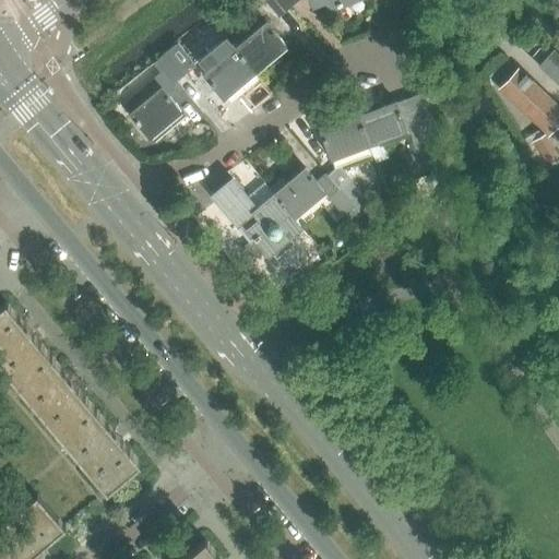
[(347,0),(264,0),(278,18),(299,0),(309,0),(311,4),(323,0),(325,0),(329,8),(347,0)]
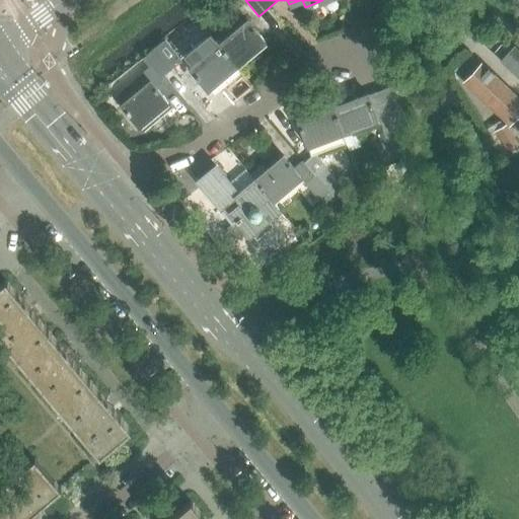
[(230,19),(222,10),(213,17),(221,27),(230,19)]
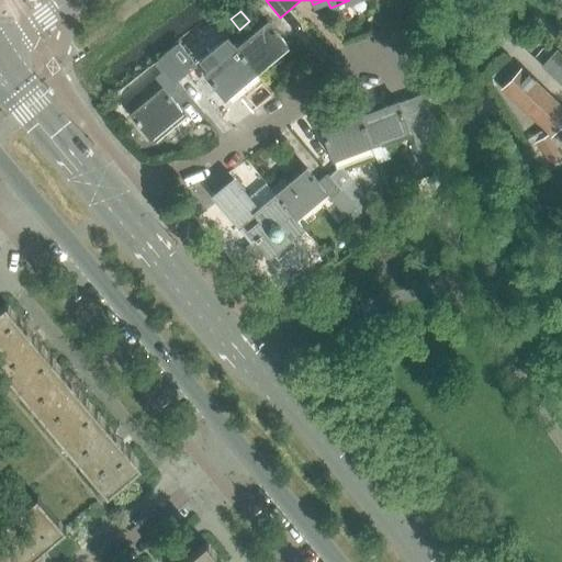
[(256,69),(287,44),(268,21),(236,47),(256,69)]
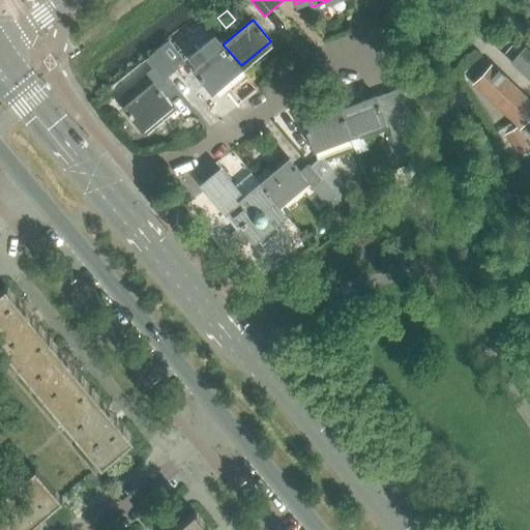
[(210,92),(241,65),(223,45),(222,46),(214,37),(189,58),(197,66),(192,70),(210,92)]
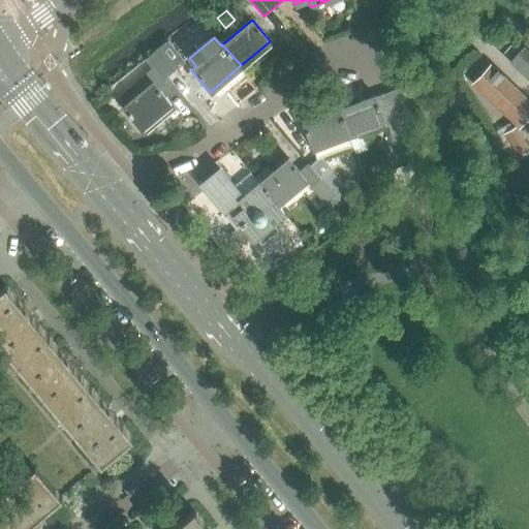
[(155,84),(184,60),(168,41),(150,55),(148,56),(149,57),(145,60),(152,69),(117,98),(141,128),(170,102),(155,84)]
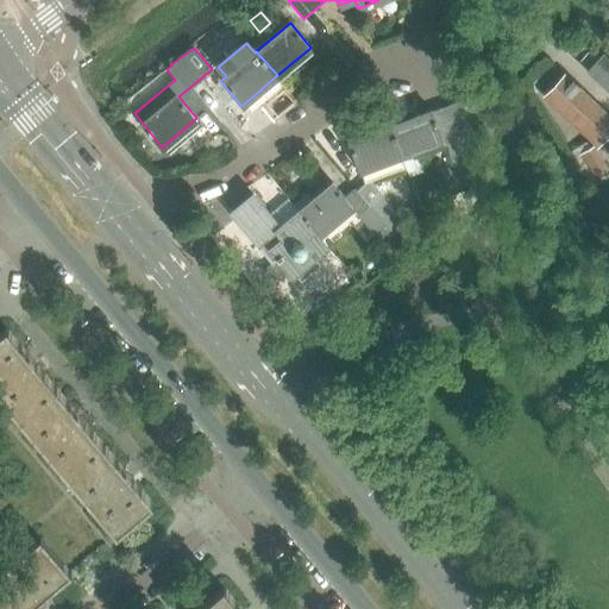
[(608,58),(604,54),(586,73),(608,94),(608,58)]
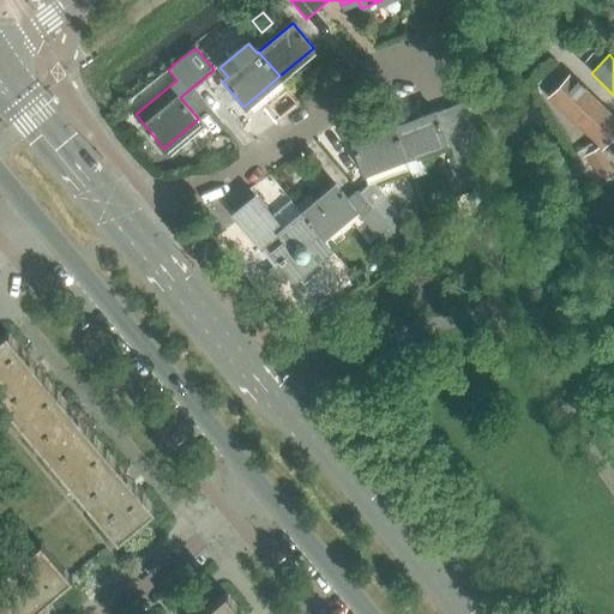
[(600,151),(613,134),(613,116),(569,74),(547,97),(599,146),(584,156),(601,181),(613,173),(600,151)]
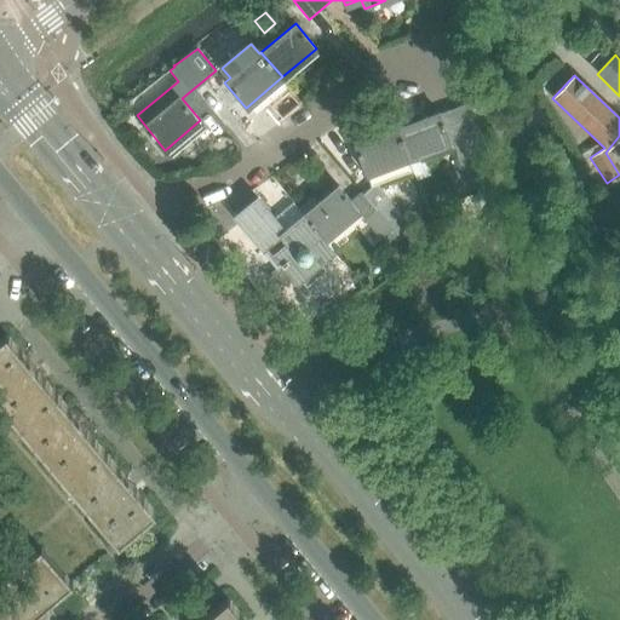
[(411,161),(453,145),(469,190),(489,179),(488,151),(472,109),(458,115),(454,107),(440,113),(440,112),(419,119),(417,113),(409,116),(412,122),(397,128),(411,161)]
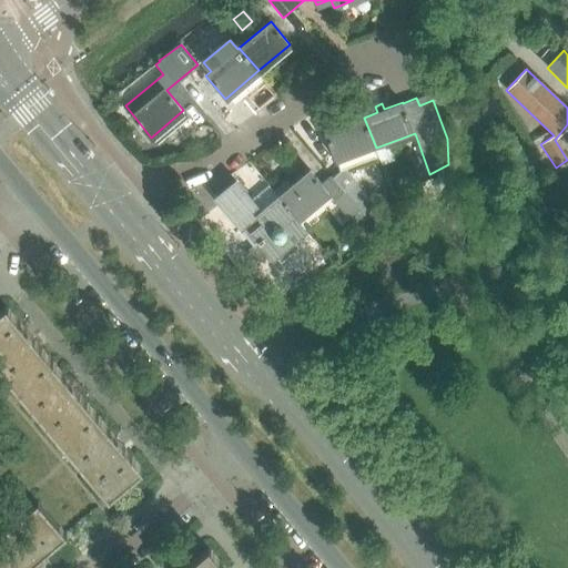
[(376,148),(364,118),(361,119),(358,113),(350,117),(342,120),(343,125),(326,132),(338,162),(343,169),(357,184),(357,183),(346,169),(379,158),(375,148),(376,148)]
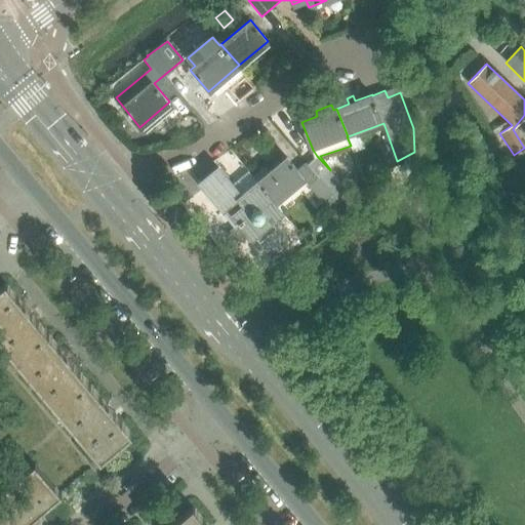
[(524,173),(524,154),(524,152),(511,160),(520,176),(524,173)]
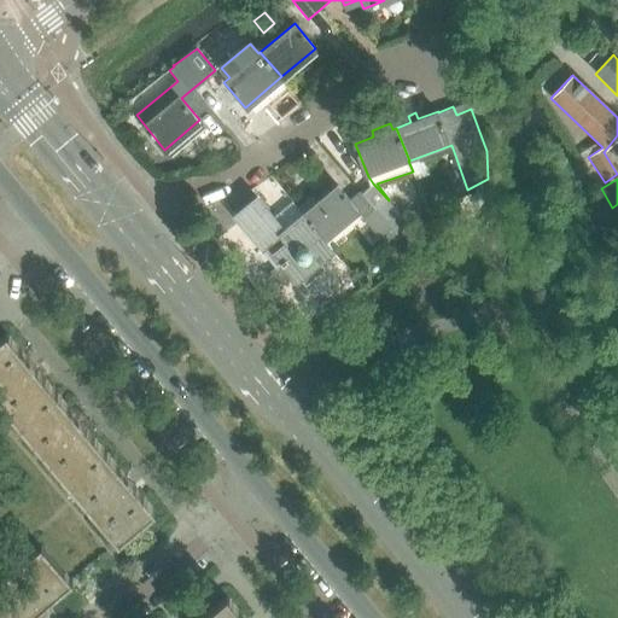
[(408,223),(389,200),(373,184),(351,202),(337,185),(303,214),(328,243),(360,216),(359,214),(360,214),(384,243),(408,223)]
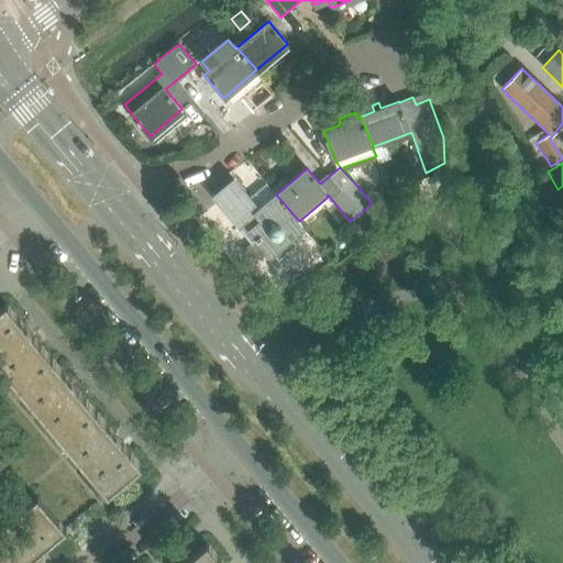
[(299,221),(276,195),(260,209),(234,179),(212,197),(240,230),(239,230),(252,245),(256,241),(271,258),(274,255),(278,260),(296,245),(293,241),(305,231),(305,230),(306,229),(299,221)]
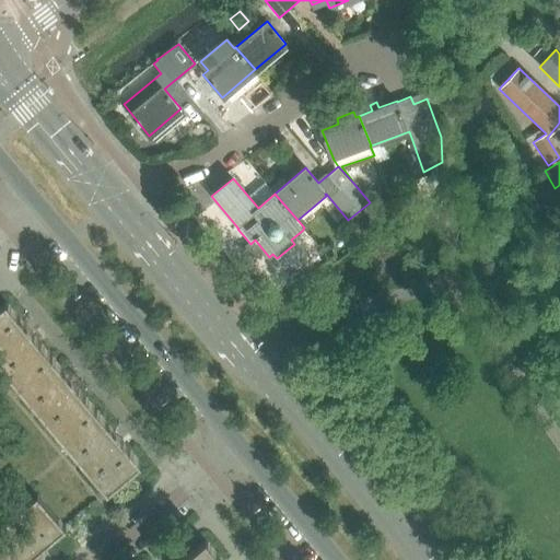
[(0,361),(19,384),(51,357),(7,302),(0,306),(0,361)]
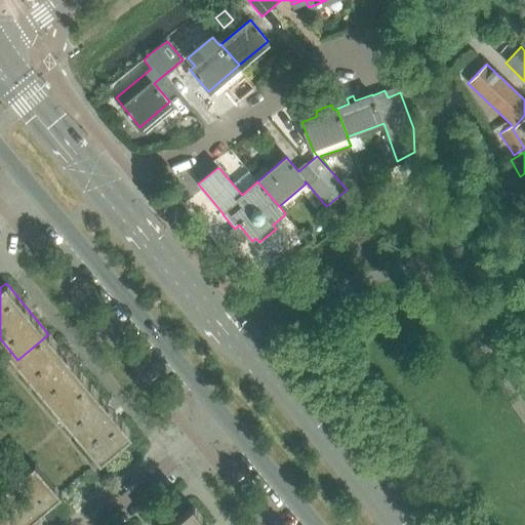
[(58,409),(90,384),(48,334),(17,360),(58,409)]
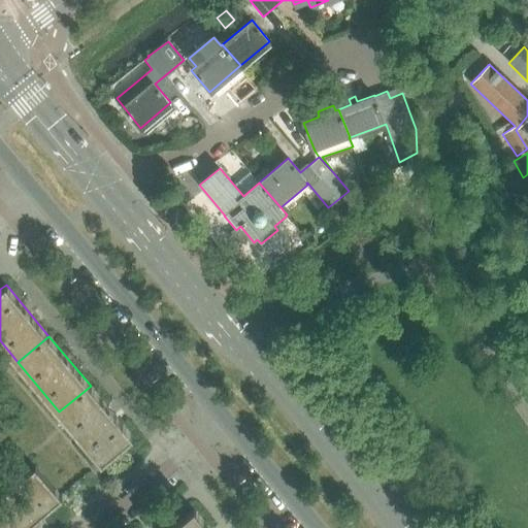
[(101,462),(133,436),(91,386),(59,411),(101,462)]
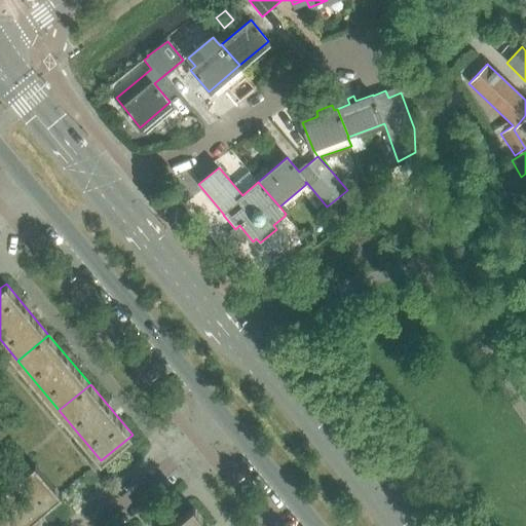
[(25,525),(62,495),(35,464),(0,494),(0,508),(15,525),(25,525)]
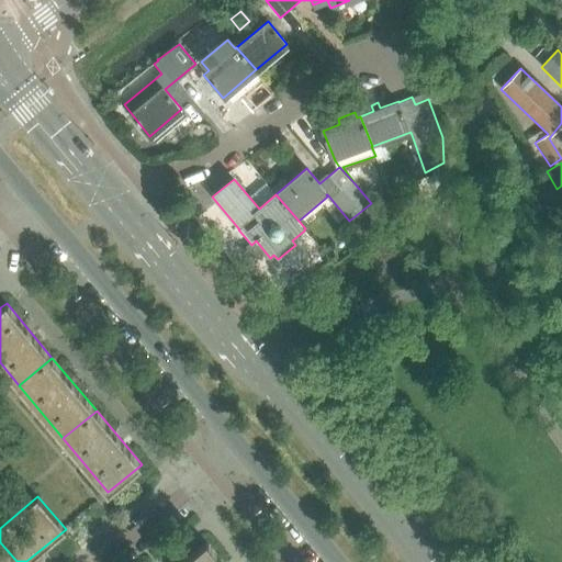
[(0,561),(17,561),(0,542),(0,561)]
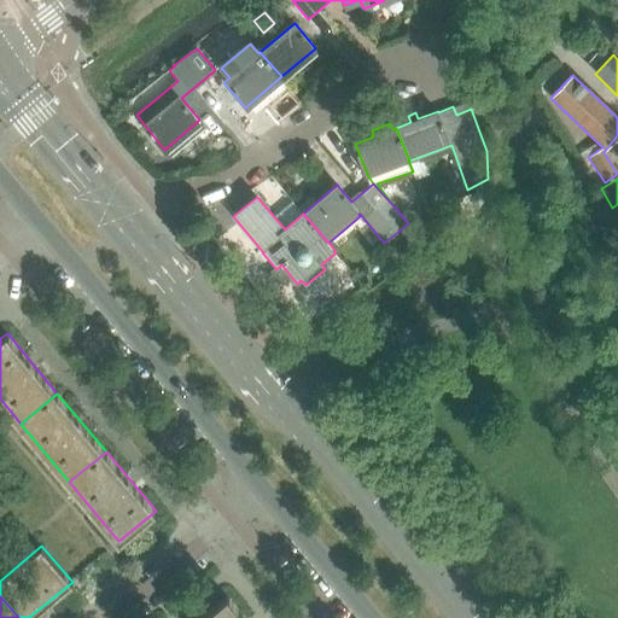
[(245,617),(227,596),(200,617),(245,617)]
